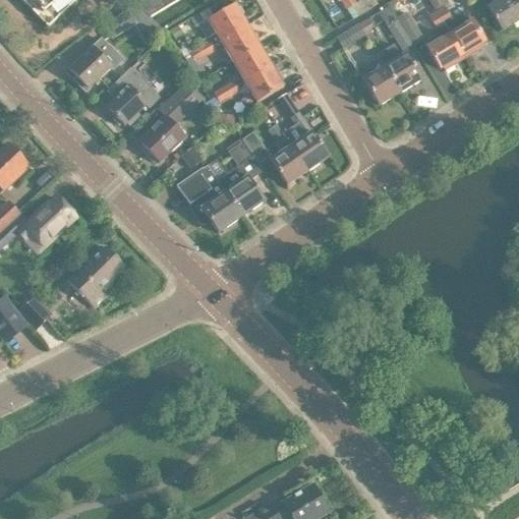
[(24,0),(49,25),(75,0),(24,0)]
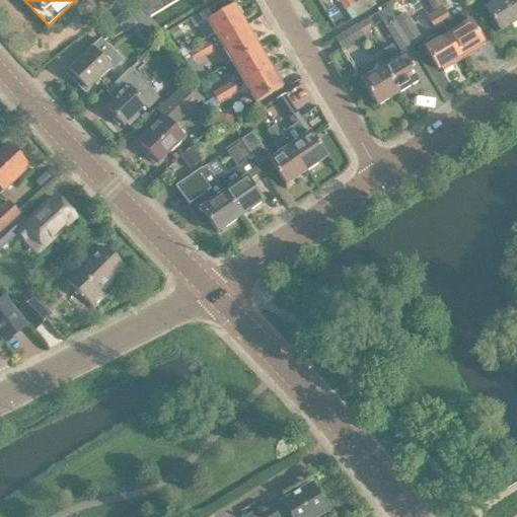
[(136,0),(139,3),(150,15),(176,0),(136,0)]
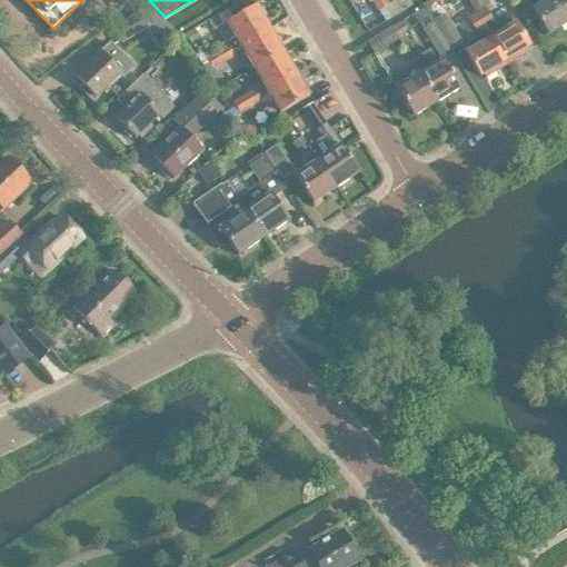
[(374,0),(380,9),(390,2),(389,0),(374,0)]
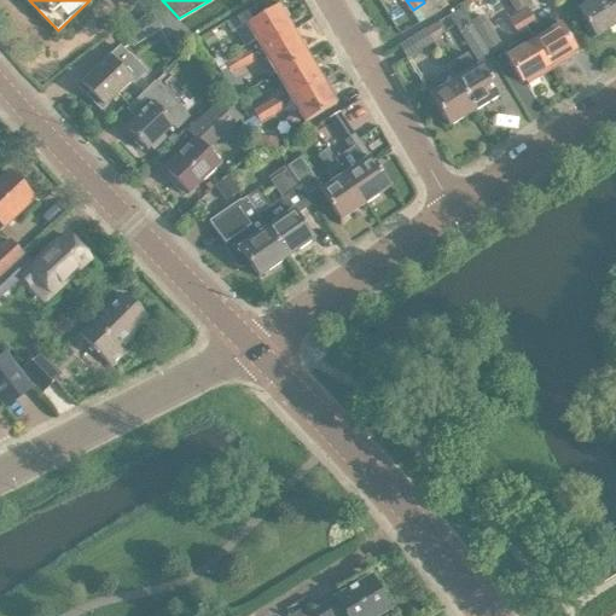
[(512,0),(519,11),(529,28),(550,63),(563,56),(565,59),(576,53),(574,50),(577,47),(556,12),(539,22),(524,0),(512,0)]
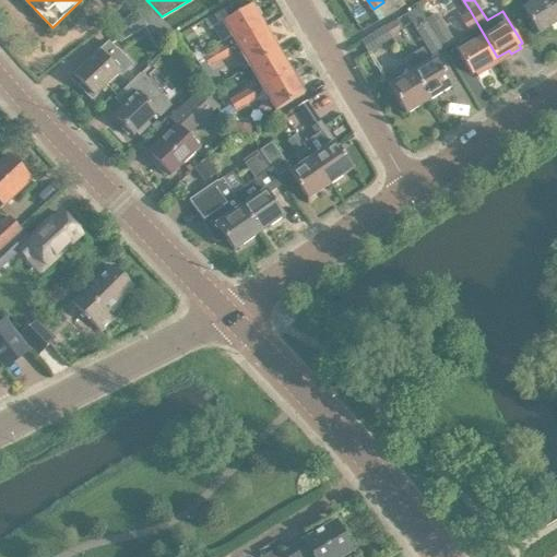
[(540,32),(556,21),(556,0),(533,0),(524,6),(540,32)]
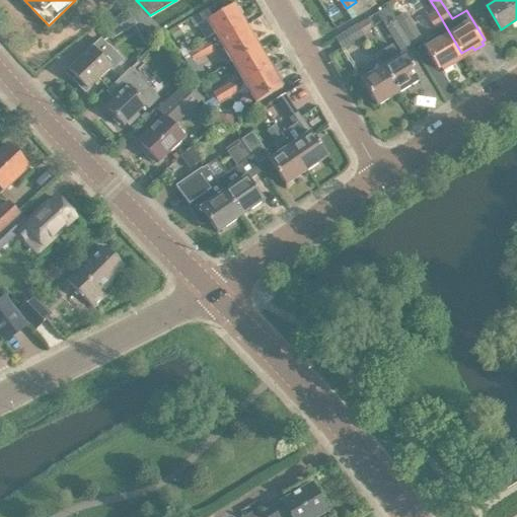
[(220,40),(246,23),(234,2),(208,18),(220,40)]
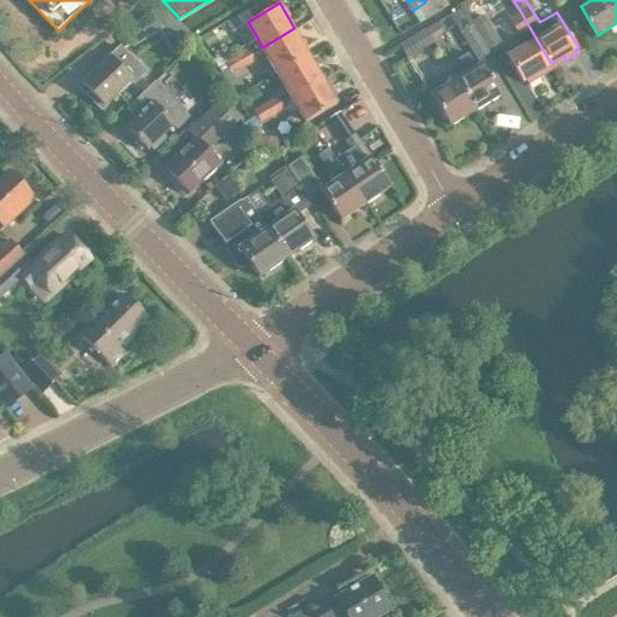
[(551,63),(530,28),(520,11),(512,16),(524,36),(506,48),(524,80),(528,78),(530,81),(541,75),(538,71),(551,63)]
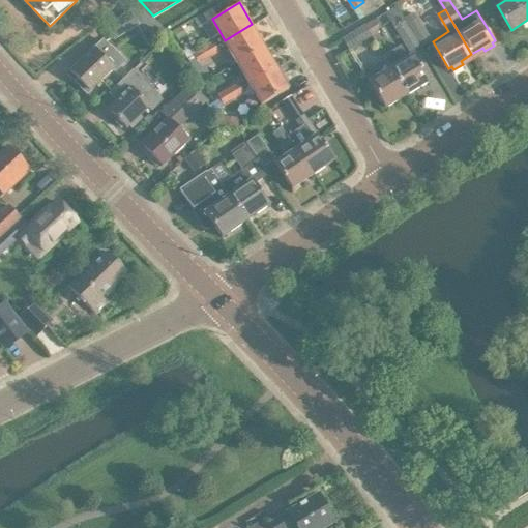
[(408,22),(417,16),(414,10),(405,17),(406,18),(408,22)]
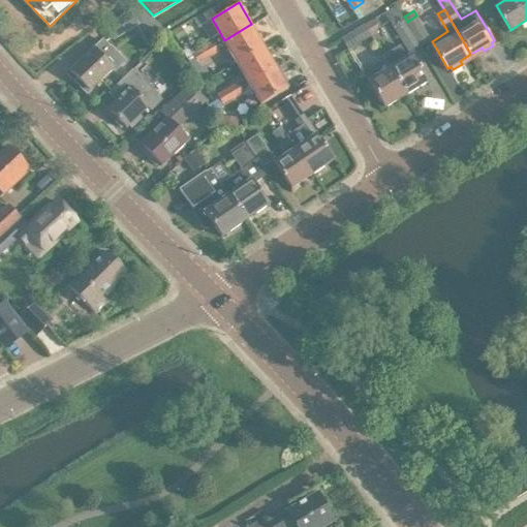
[(416,16),(407,22),(421,43),(431,37),(417,16),(416,16)]
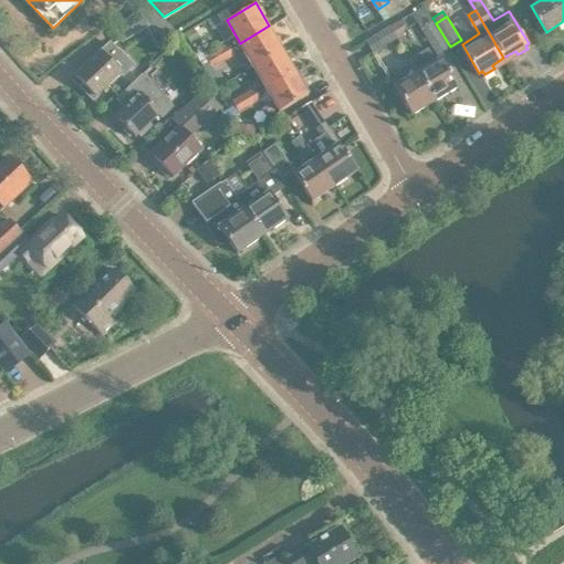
[(401,18),(390,24),(394,30),(405,23),(401,18)]
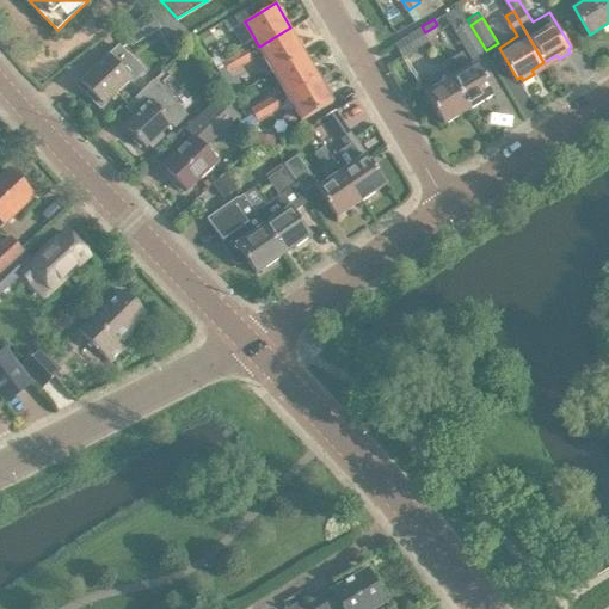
[(468,20),(456,28),(474,57),(486,50),(471,25),(468,20)]
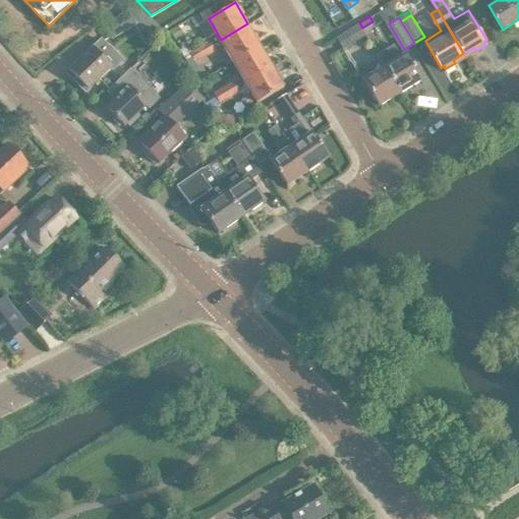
[(344,47),(366,34),(362,27),(359,22),(338,36),(344,47)]
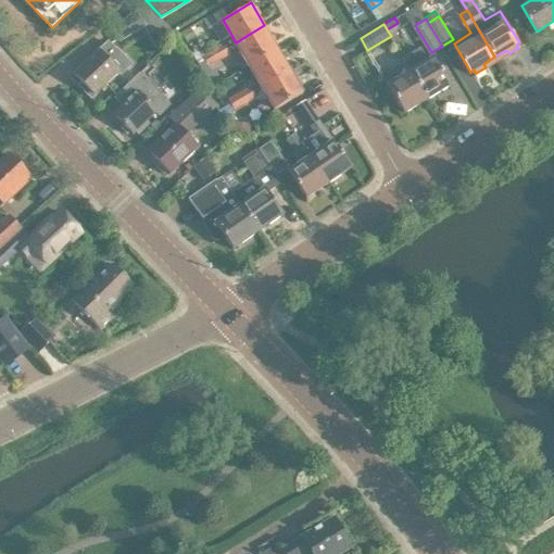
[(277,47),(264,25),(236,42),(249,64),(277,47)]
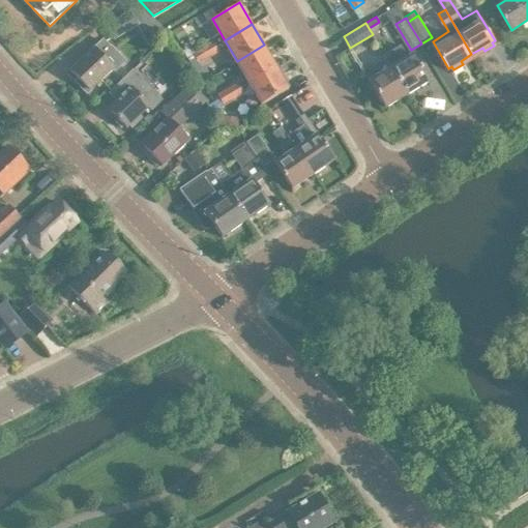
[(180,38),(187,34),(183,27),(175,31),(180,38)]
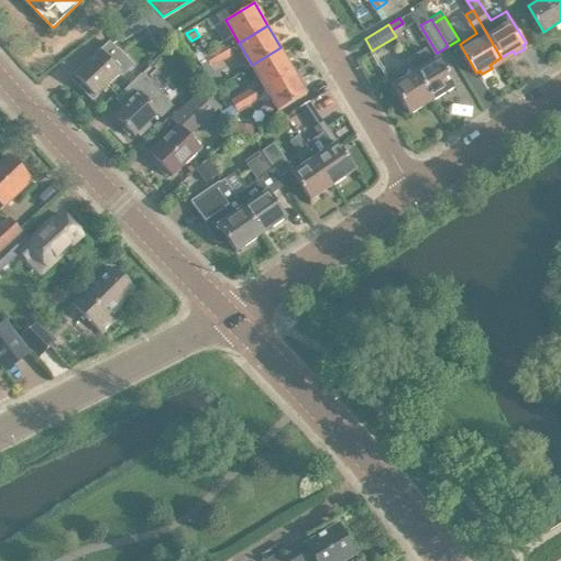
[(121,52),(110,41),(76,73),(96,94),(120,70),(122,73),(133,63),(122,51),(121,52)]
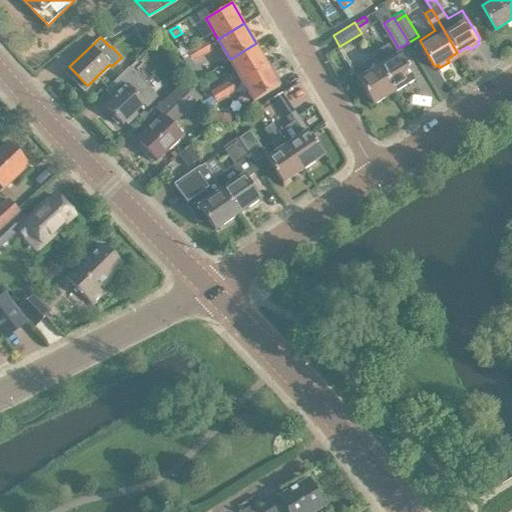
[(204,53),(214,47),(209,38),(199,44),(204,53)]
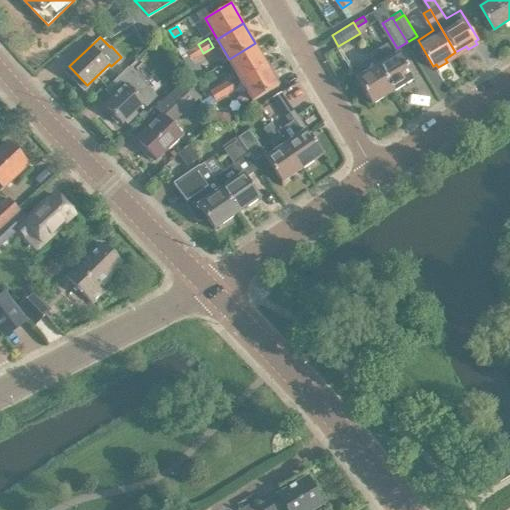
[(395,54),(388,42),(371,52),(373,55),(394,89),(416,77),(400,51),(395,54)]
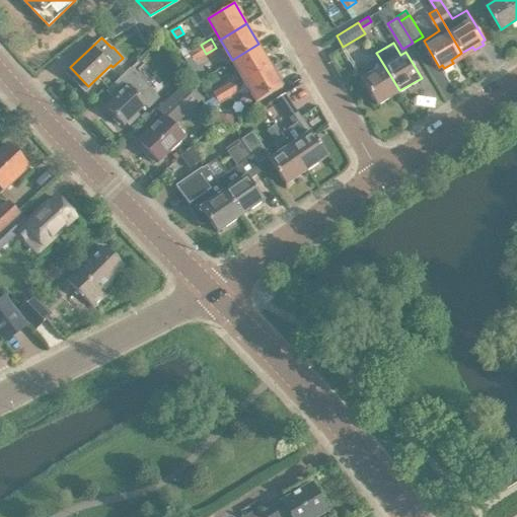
[(232,60),(244,80),(271,64),(259,44),(232,60)]
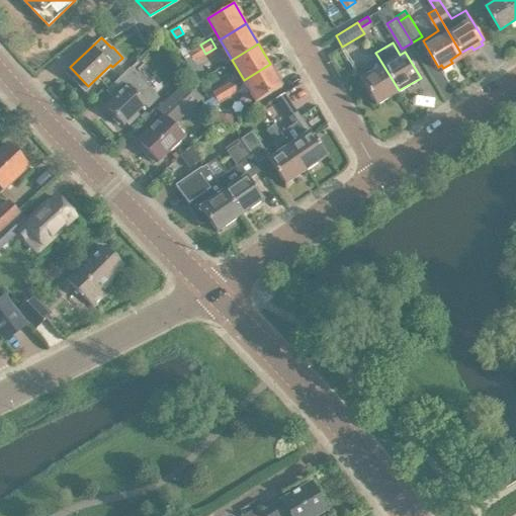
[(195,60),(205,54),(200,45),(189,51),(195,60)]
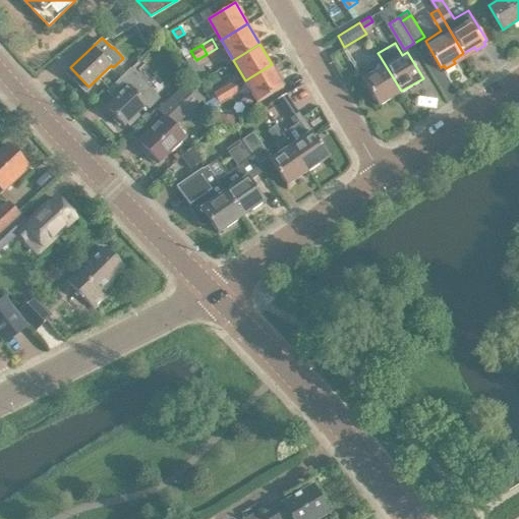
[(358,69),(363,78),(380,104),(401,91),(380,56),(358,69)]
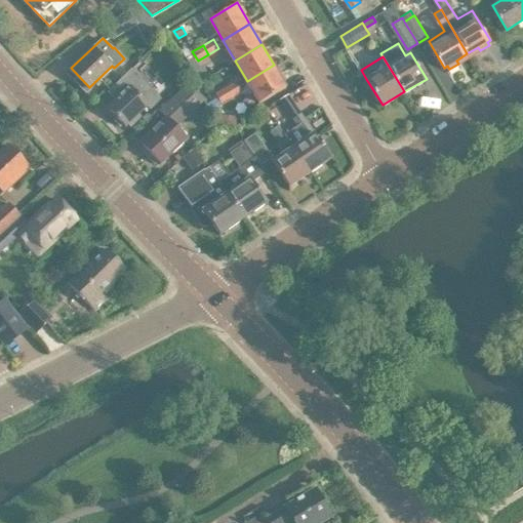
[(247,81),(259,102),(286,86),(274,65),(247,81)]
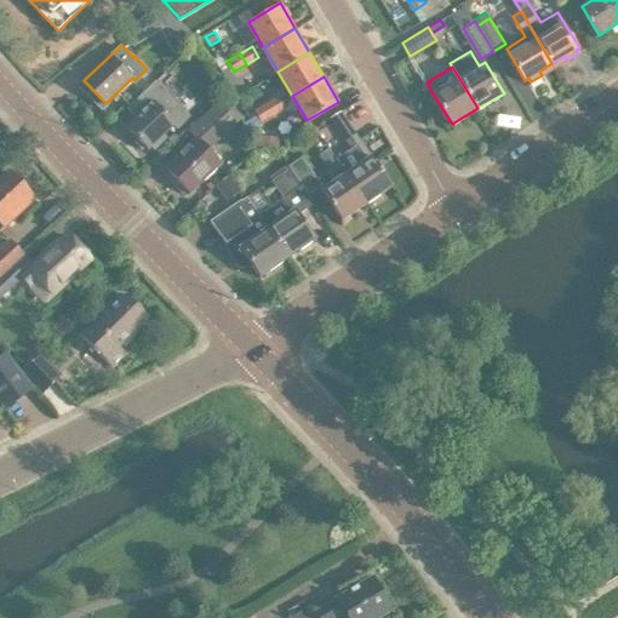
[(137,116),(127,126),(149,148),(152,146),(155,149),(169,136),(165,132),(175,124),(178,127),(192,115),(156,79),(129,107),(137,116)]
